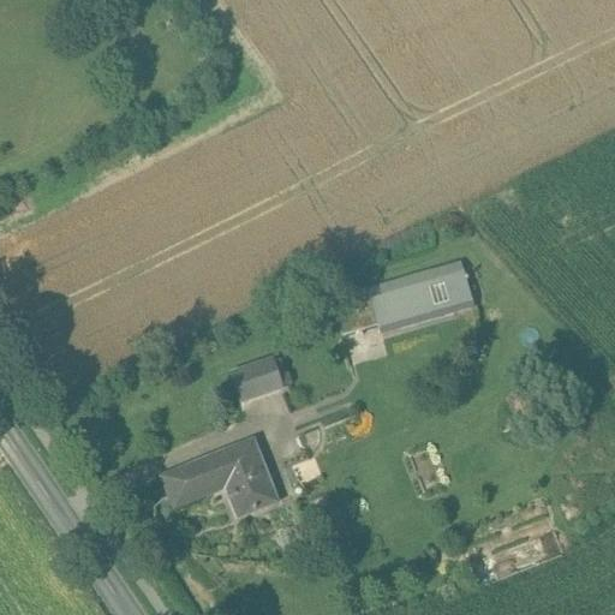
[(461,262),(440,269),(453,312),(473,306),(461,262)]
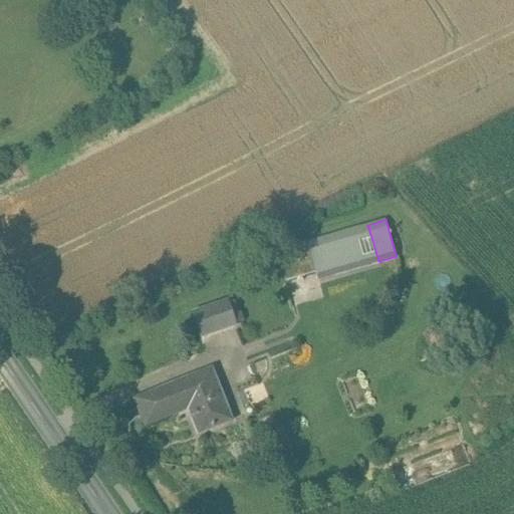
[(367,225),(323,237),(334,273),(378,261),(367,225)]
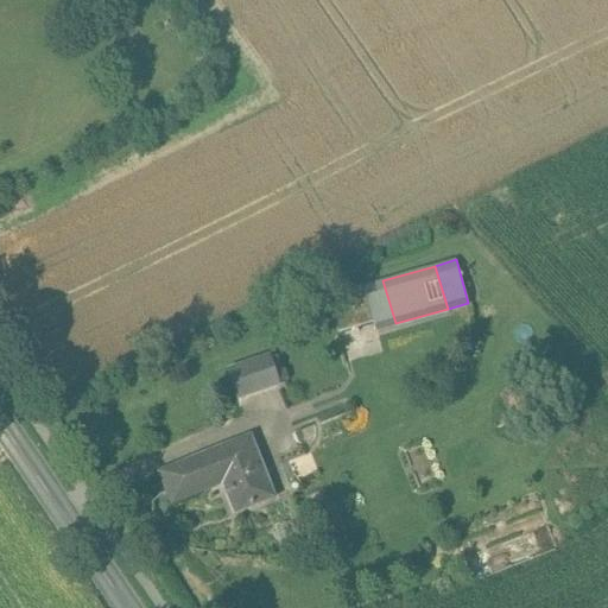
[(396,323),(382,280),(366,285),(375,322),(377,329),(396,323)]
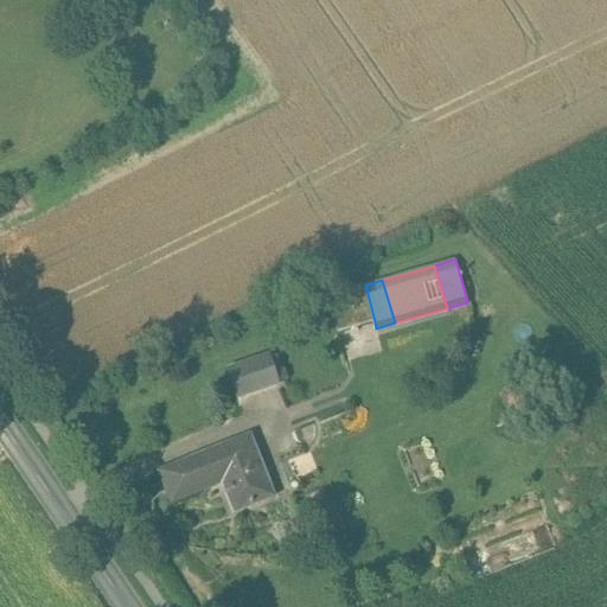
[(365,285),(346,291),(349,300),(356,327),(375,321),(365,285)]
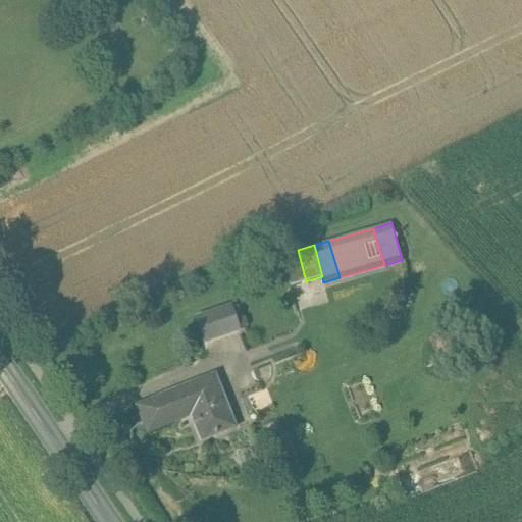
[(300,258),(283,263),(291,285),(306,281),(300,258)]
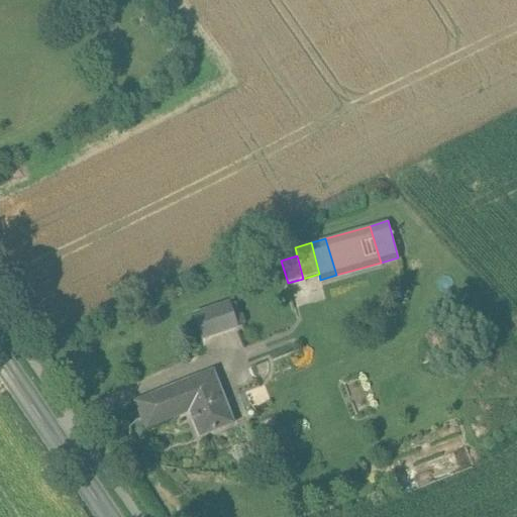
[(228,305),(196,316),(203,339),(235,327),(228,305)]
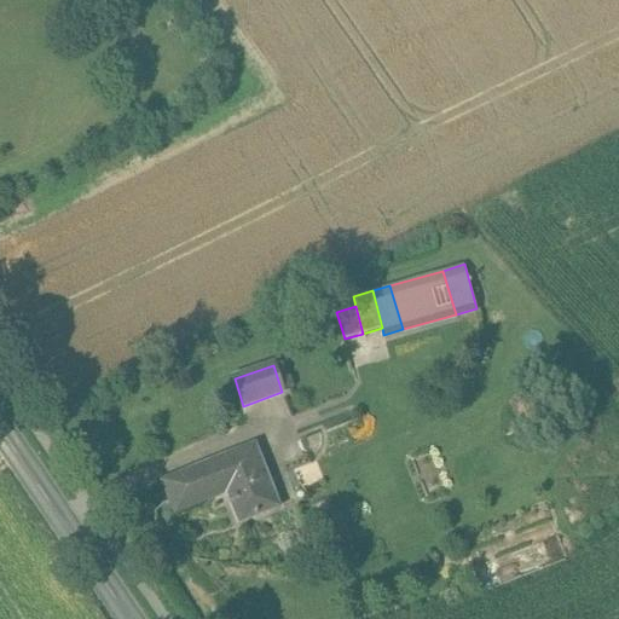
[(255,447),(165,482),(174,507),(226,487),(239,521),(278,505),(255,447)]
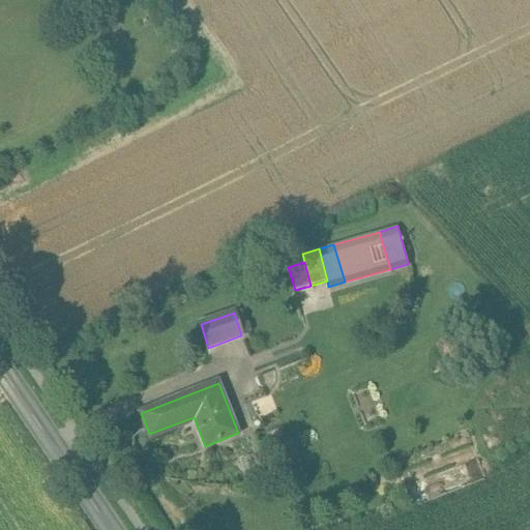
[(468,433),(393,462),(403,487),(411,508),(486,479),(468,433)]
